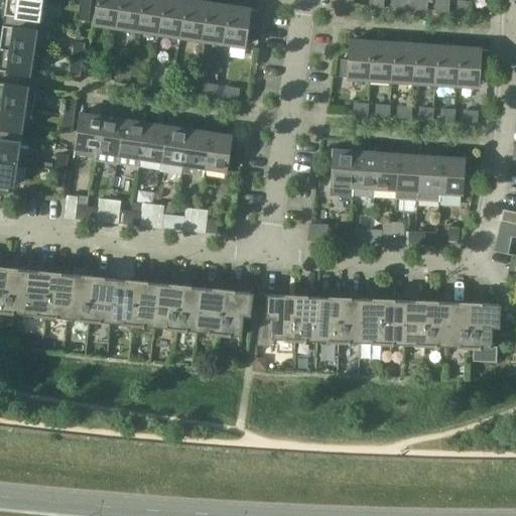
[(21,16),(38,19),(45,20),(48,0),(6,0),(4,15),(3,26),(19,28),(21,16)]
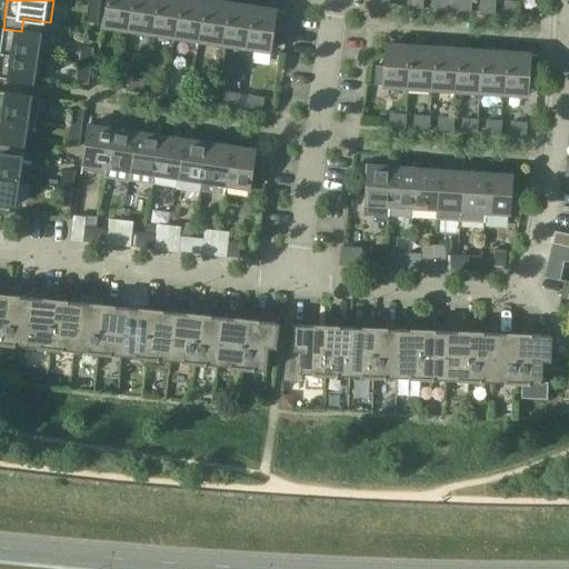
[(106,0),(102,26),(128,29),(131,0),(106,0)]
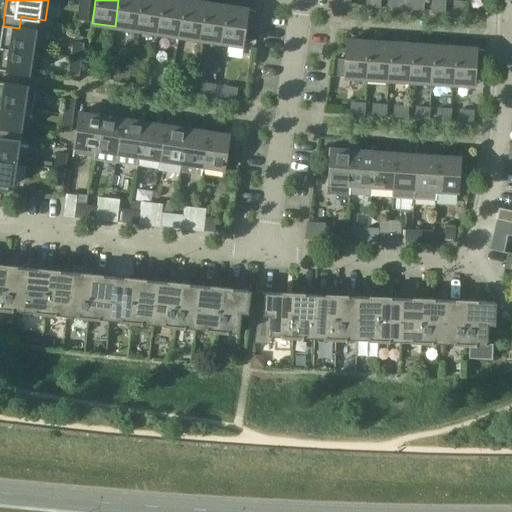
[(140,0),(118,0),(115,26),(136,30),(140,0)]
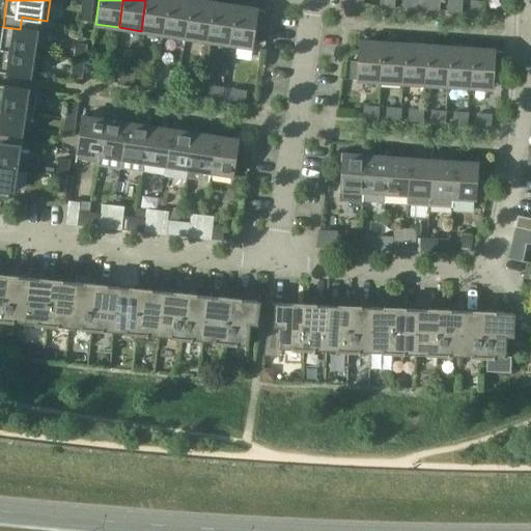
[(168,0),(145,0),(141,31),(163,34),(168,0)]
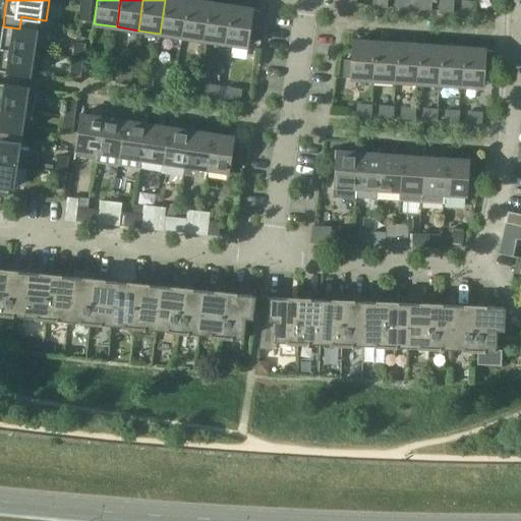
[(187,0),(184,0),(165,0),(160,34),(182,37),(187,0)]
